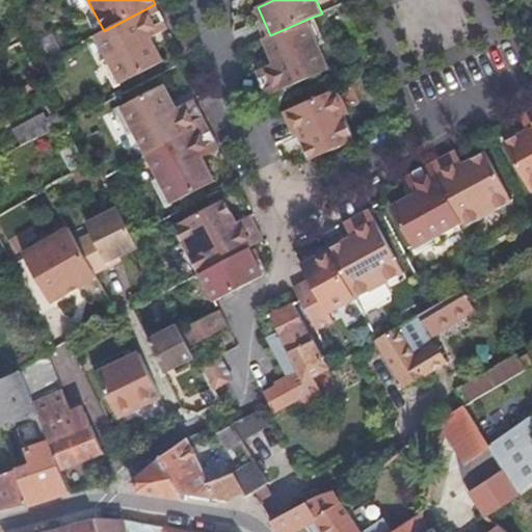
[(96,35),(122,84),(164,61),(155,45),(152,38),(168,29),(155,4),(104,31),(96,35)]
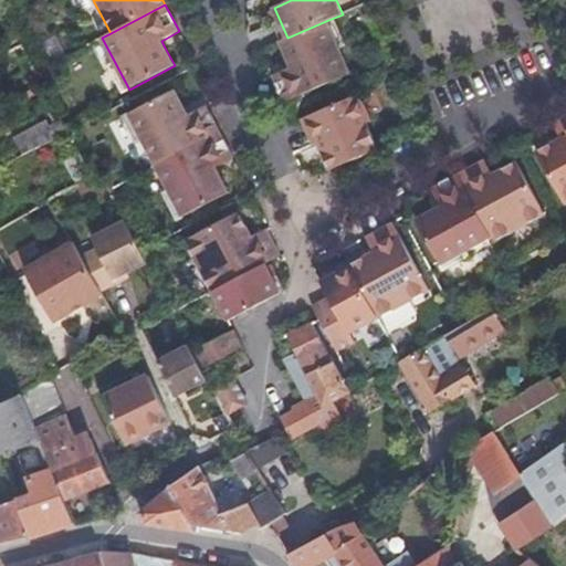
[(273,75),(285,103),(352,74),(328,20),(287,38),(280,41),(289,60),(295,56),(299,64),(292,67),(273,75)]
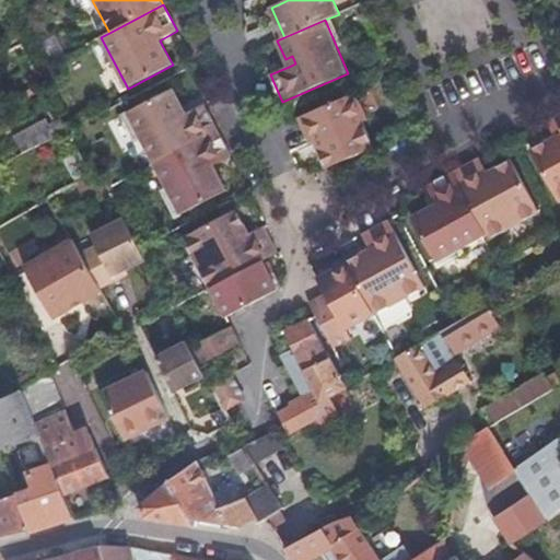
[(292,56),(286,59),(289,67),(295,63),(292,56)]
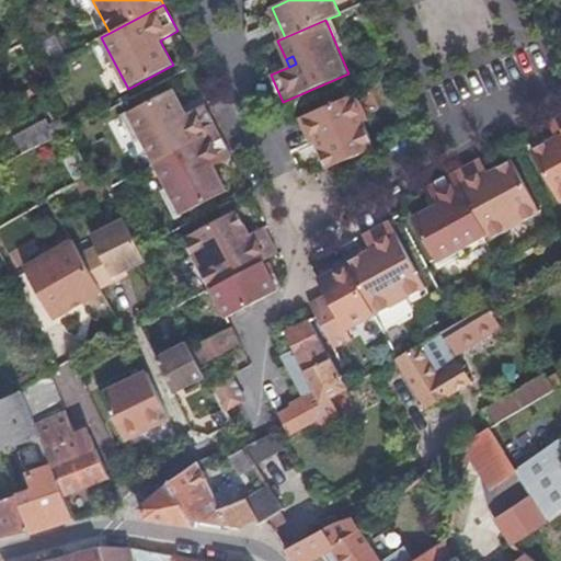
[(183,106),(173,89),(127,113),(155,164),(218,130),(206,106),(204,104),(186,114),(183,106)]
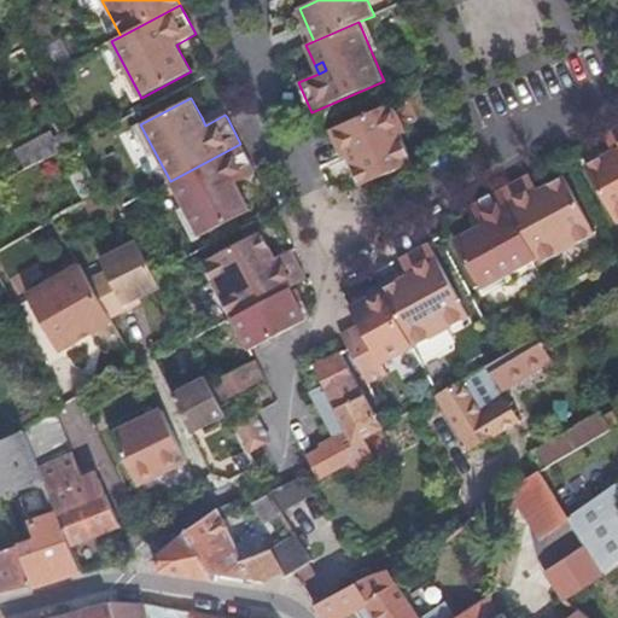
[(356,163),(366,184),(413,163),(401,134),(406,132),(394,103),(330,130),(331,133),(342,159),(354,155),(361,151),(365,159),(356,163)]
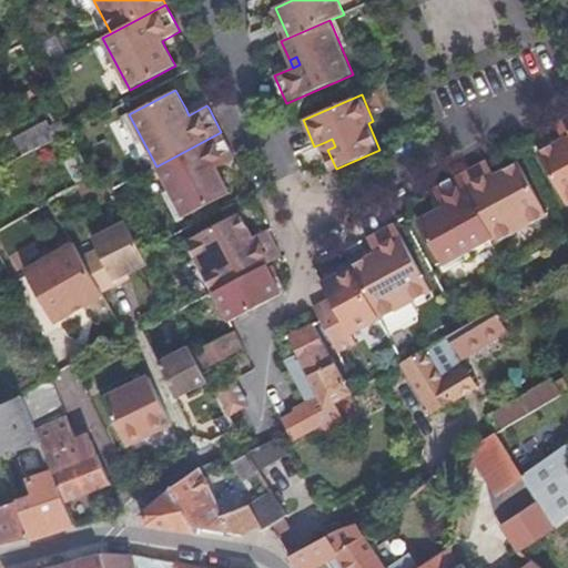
[(567,205),(567,115),(555,123),(563,139),(567,145),(559,150),(556,142),(538,152),(567,205)]
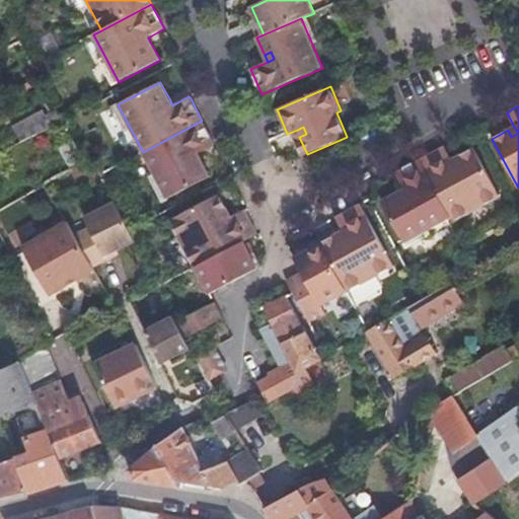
[(44,112),(13,128),(21,142),(64,121),(58,109),(46,116),(44,112)]
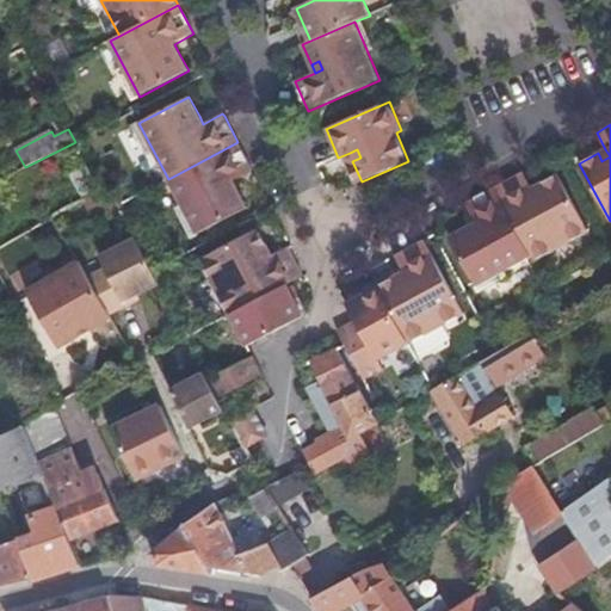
[(253,172),(238,142),(168,179),(197,235),(247,208),(238,189),(234,181),(253,172)]
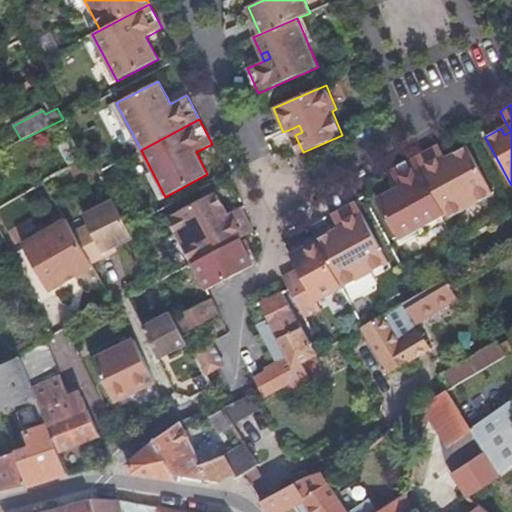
[(302,132),(299,125),(293,128),(295,135),(302,132)]
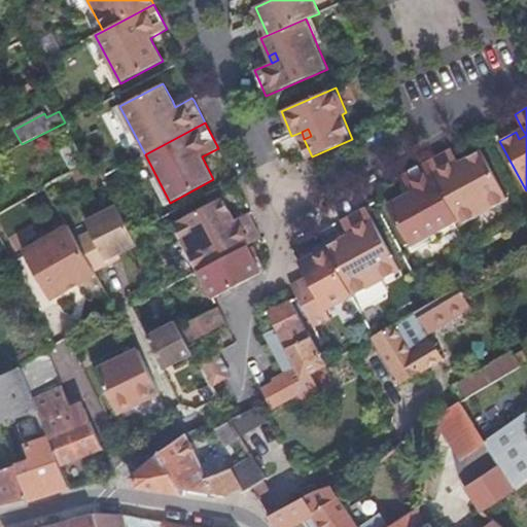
[(519,139),(526,135),(522,129),(516,132),(519,139)]
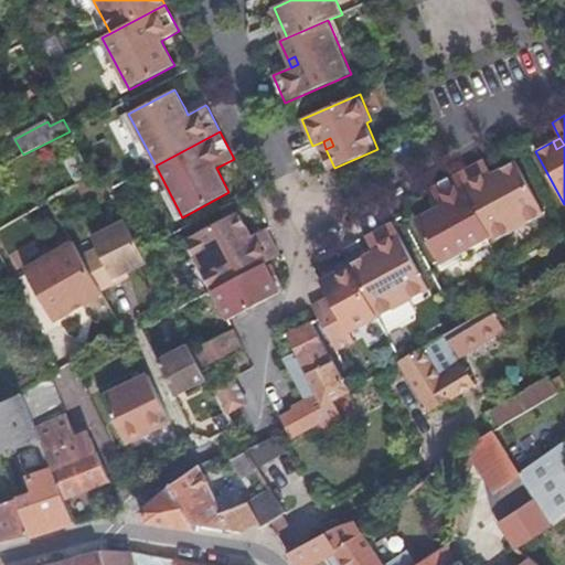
[(91,177),(80,155),(67,161),(80,183),(91,177)]
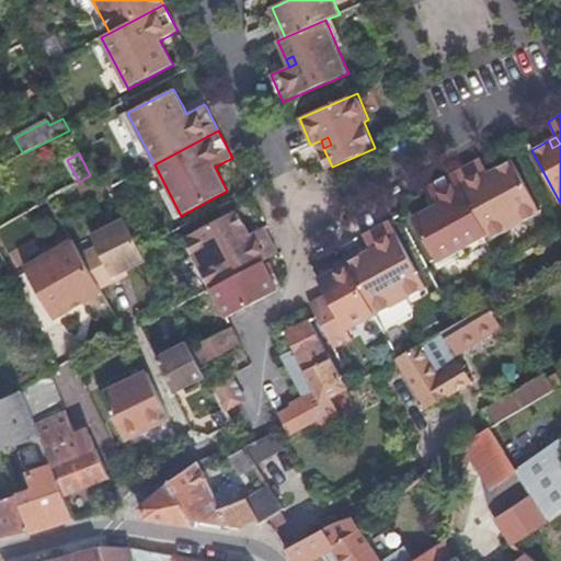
[(491,240),(541,213),(512,159),(494,169),(499,175),(491,180),(488,173),(480,159),(454,173),(488,235),(491,240)]
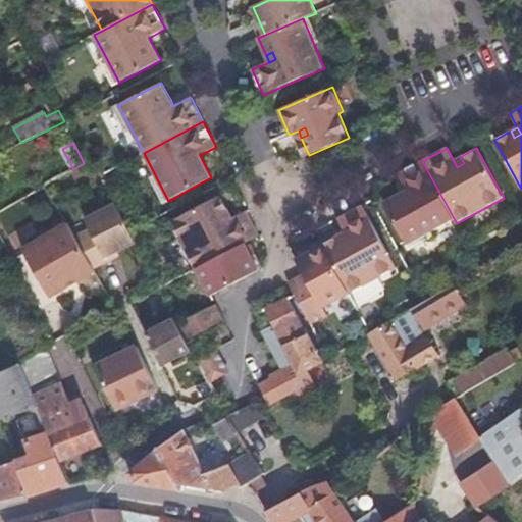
[(464,163),(460,157),(454,161),(457,167),(464,163)]
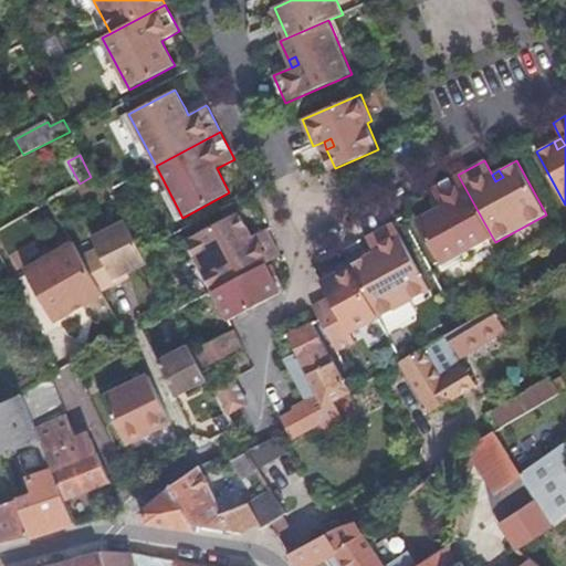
[(441,265),(492,237),(458,175),(432,189),(441,206),(446,212),(438,217),(435,209),(416,219),(441,265)]
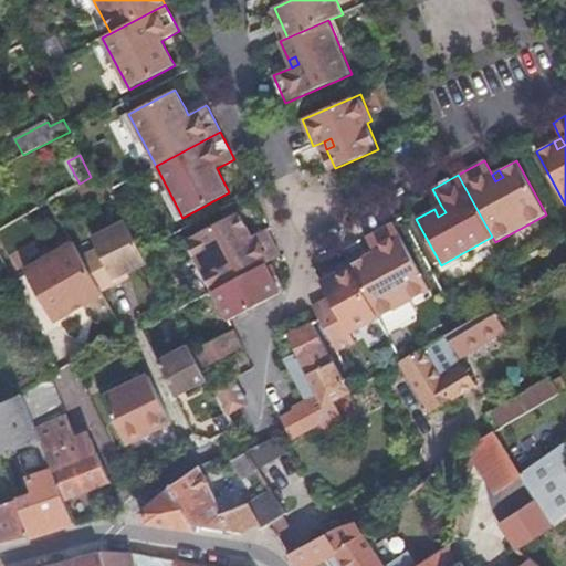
[(98,186),(93,176),(91,177),(80,184),(76,185),(82,195),(98,186)]
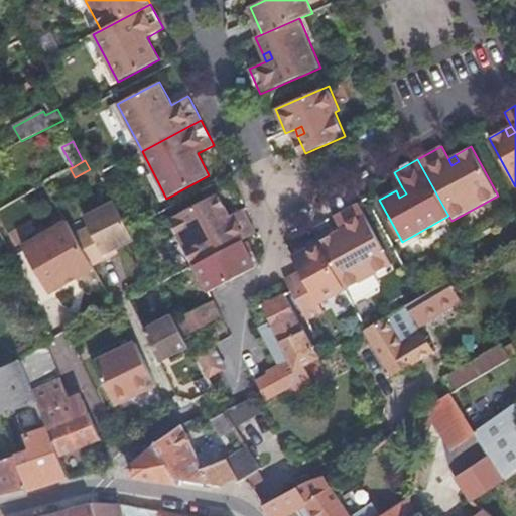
[(399,198),(406,194),(402,187),(396,190),(399,198)]
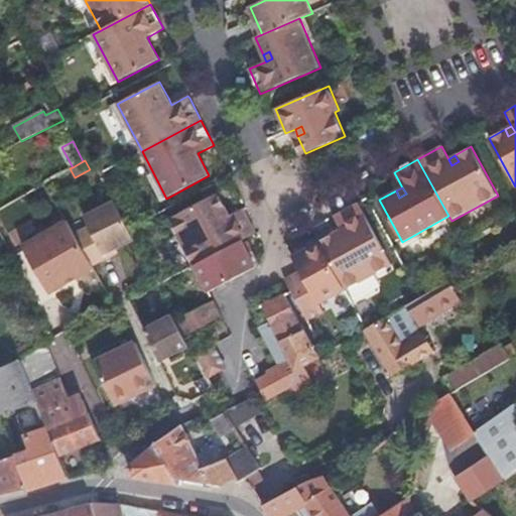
[(170,218),(196,265),(244,240),(257,233),(244,211),(243,209),(230,216),(227,209),(218,194),(170,218)]
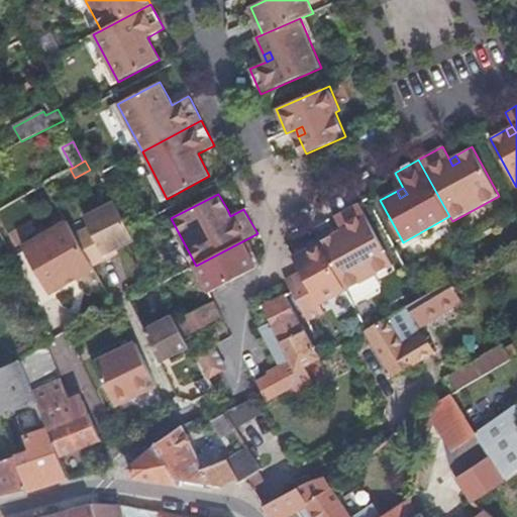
[(89,226),(75,234),(93,267),(107,259),(105,254),(117,248),(134,240),(115,202),(84,217),(89,226)]
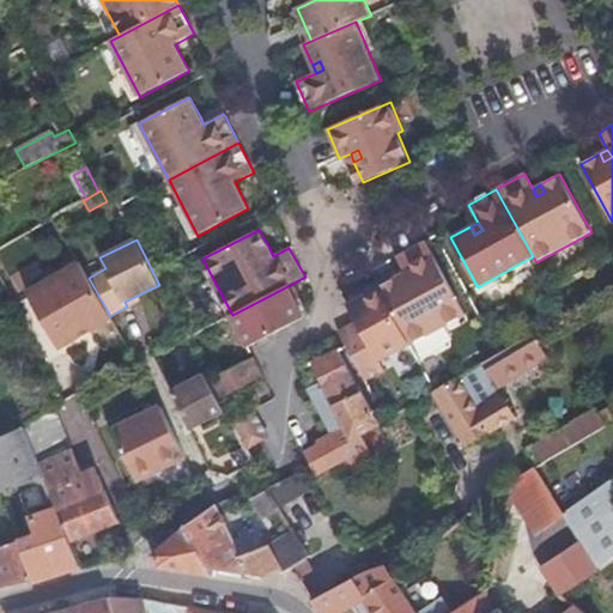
[(412,345),(466,315),(426,241),(396,258),(406,272),(410,279),(402,284),(398,275),(378,286),(412,345)]
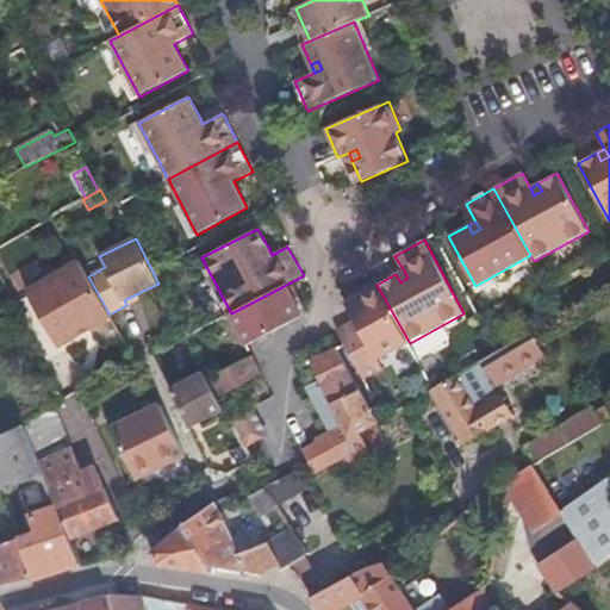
[(88,277),(79,261),(26,291),(60,348),(112,317),(110,315),(88,277)]
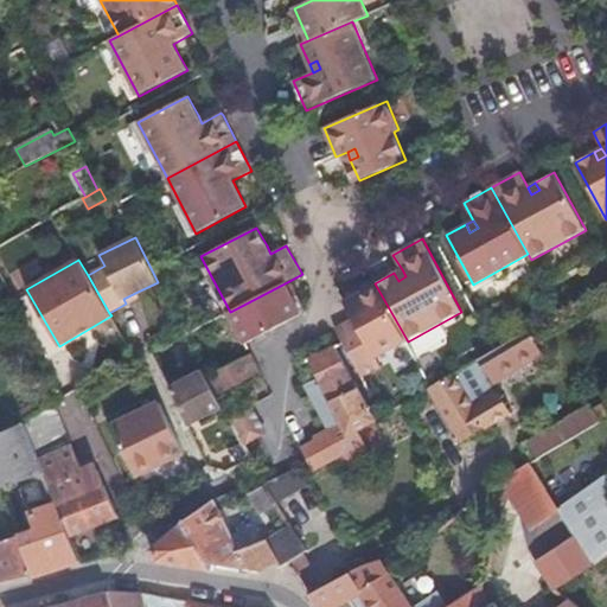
[(398,281),(406,276),(402,269),(394,273),(398,281)]
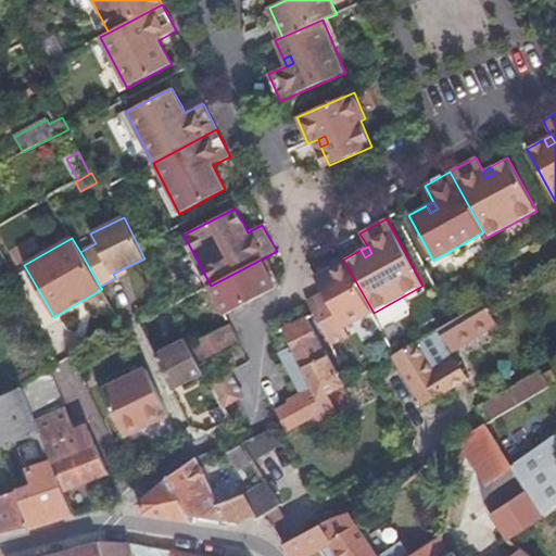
[(210,286),(225,315),(226,315),(277,288),(263,258),(211,286),(210,286)]
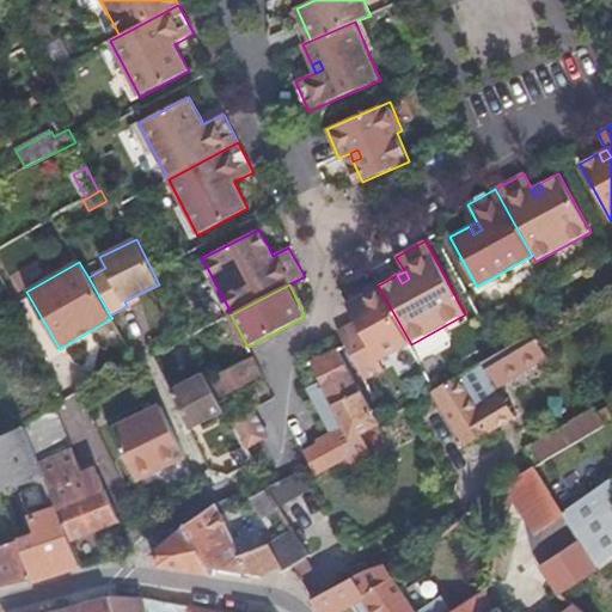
[(380,362),(411,344),(378,286),(347,304),(357,323),(340,332),(347,346),(367,381),(385,371),(380,362)]
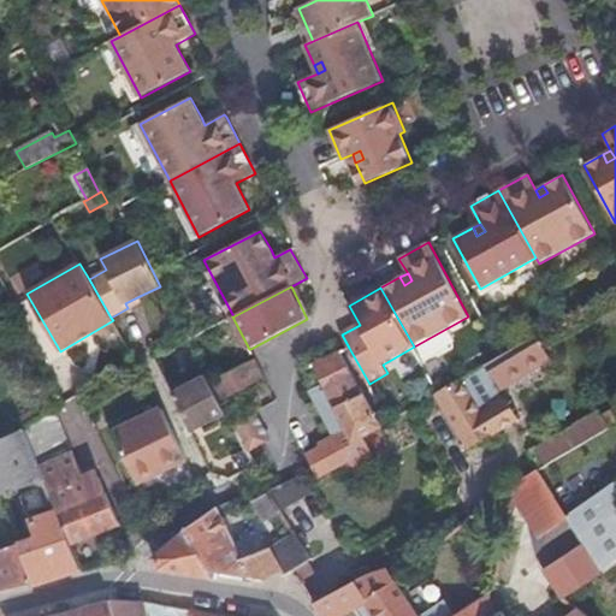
[(142,301),(140,296),(125,303),(128,308),(142,301)]
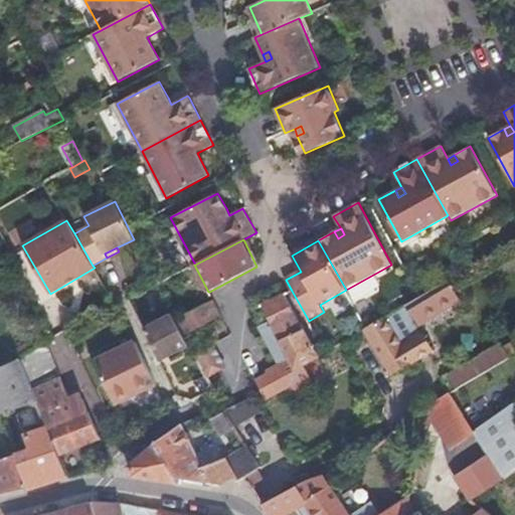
[(466,286),(459,276),(450,281),(456,292),(466,286)]
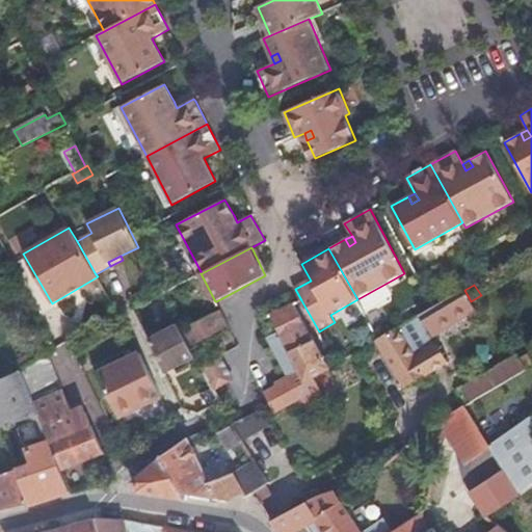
[(433,337),(477,311),(471,301),(464,290),(378,341),(405,387),(448,362),(433,337)]
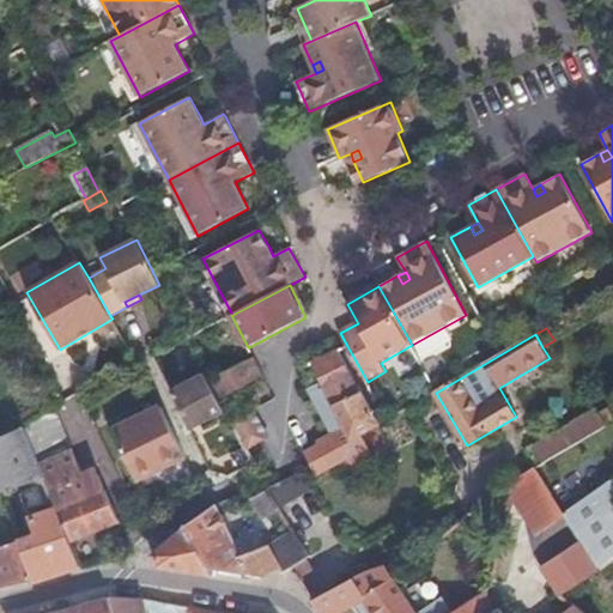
[(310,389),(335,434),(343,447),(381,426),(339,350),(313,364),(322,382),(310,389)]
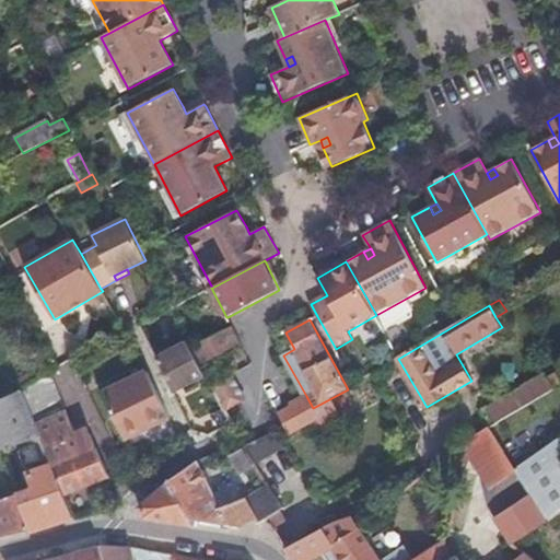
[(232,326),(191,348),(200,365),(242,343),(232,326)]
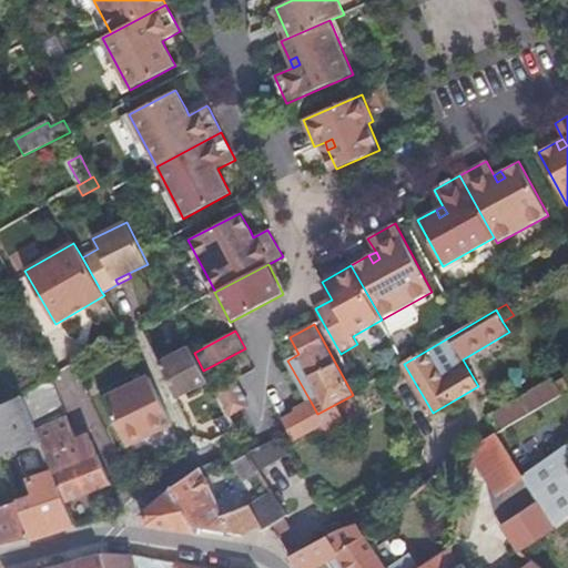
[(194,353),(191,347),(160,364),(176,397),(209,381),(203,371),(194,353)]
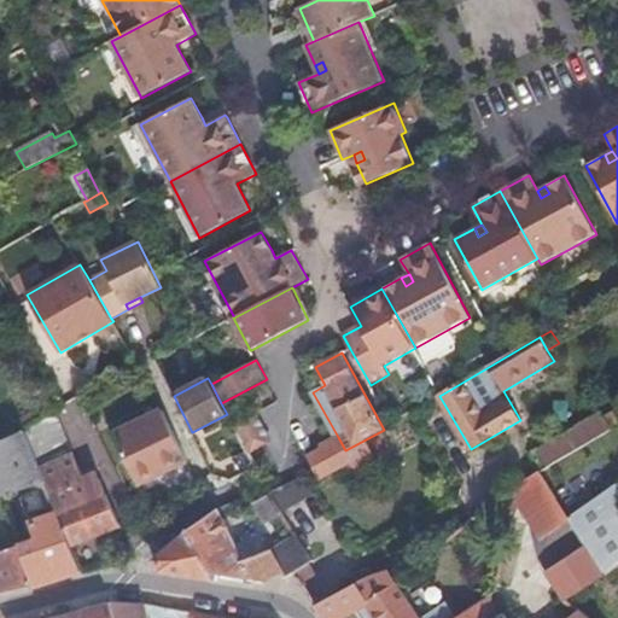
[(187,461),(162,409),(114,433),(139,485),(180,465),(187,461)]
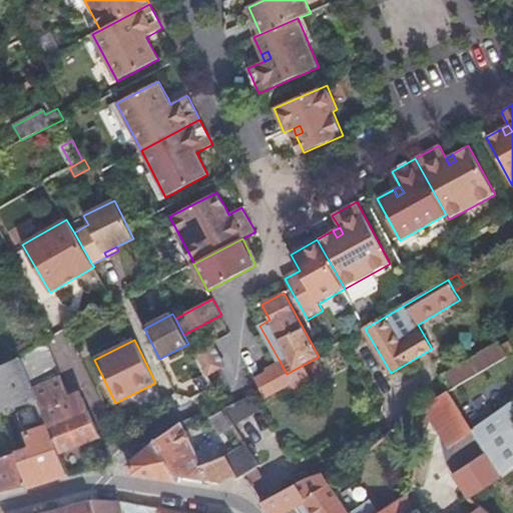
[(46,341),(19,356),(20,358),(38,400),(48,425),(59,453),(101,437),(88,407),(87,408),(84,398),(64,405),(61,394),(67,391),(46,341)]
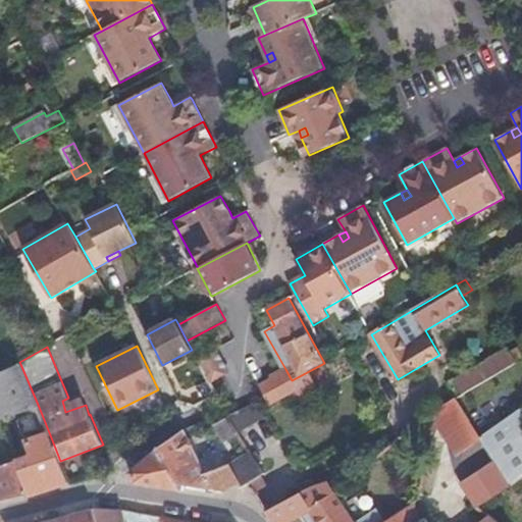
[(487,379),(521,359),(521,353),(519,348),(511,353),(508,348),(479,365),(487,379)]
